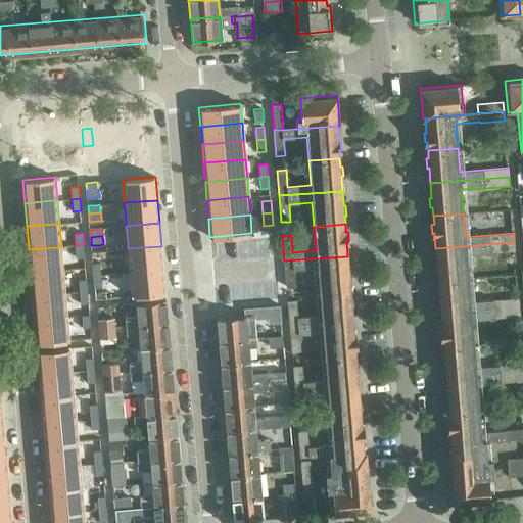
[(437,273),(438,281),(468,279),(467,254),(490,253),(515,251),(514,242),(435,248),(436,263),(434,263),(435,273),(437,273)]
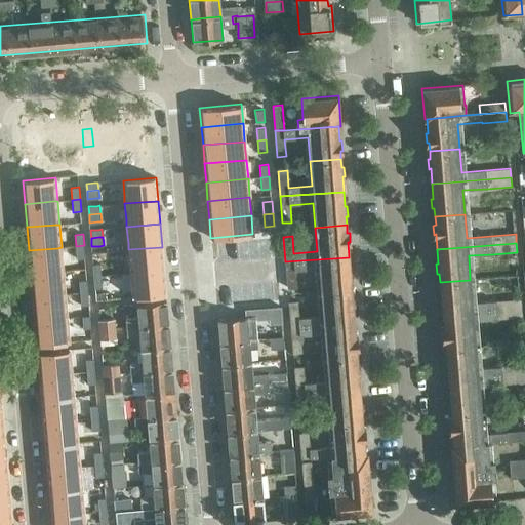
[(84,245),(76,246),(77,258),(85,257),(84,245)]
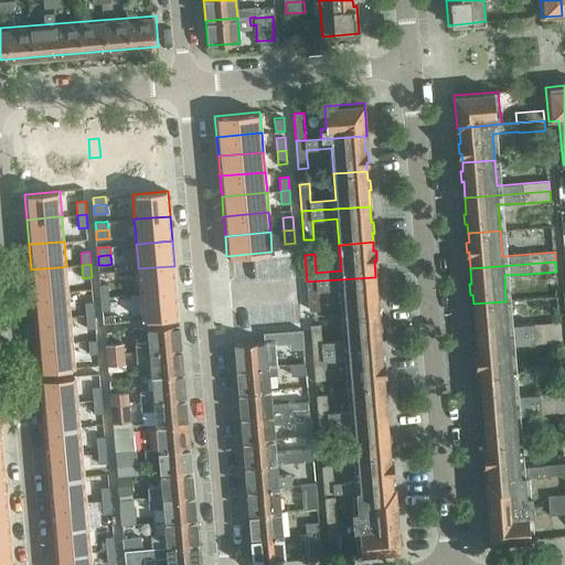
[(62,267),(31,269),(33,295),(64,291),(68,291),(66,266),(62,267)]
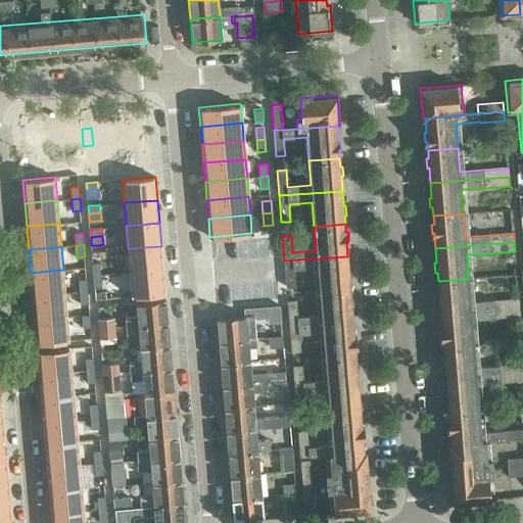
[(161,246),(128,248),(129,260),(130,273),(163,270),(161,257),(161,246)]
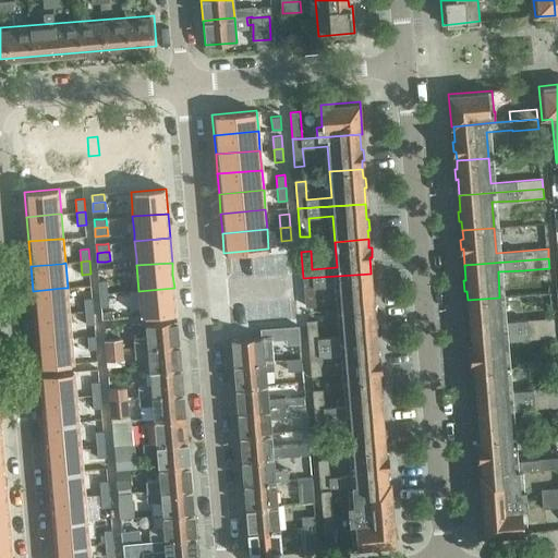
[(339,284),(341,310),(374,307),(374,300),(375,299),(375,289),(372,289),(371,274),(303,278),(305,305),(315,304),(314,287),(339,284)]
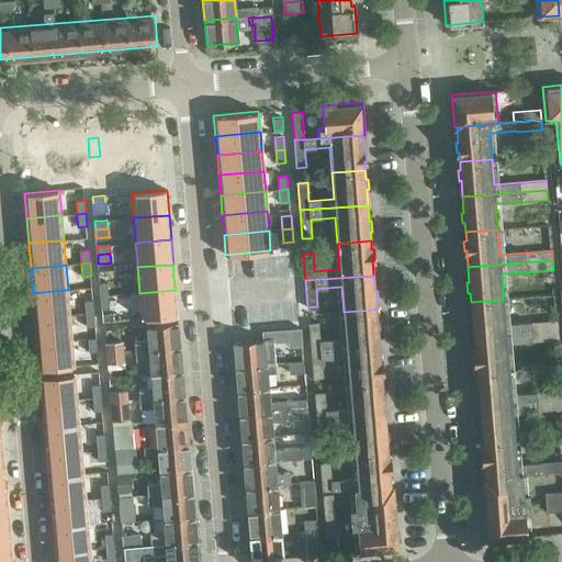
[(109,282),(100,283),(101,296),(110,295),(109,282)]
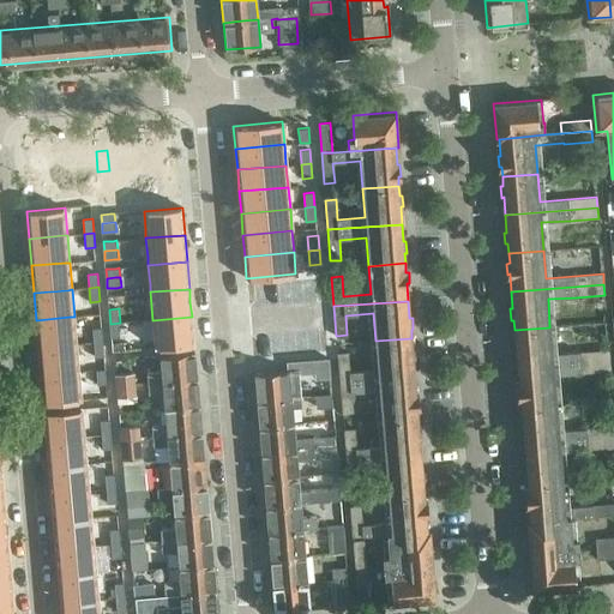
[(70,317),(36,320),(38,348),(72,344),(77,344),(74,317),(70,317)]
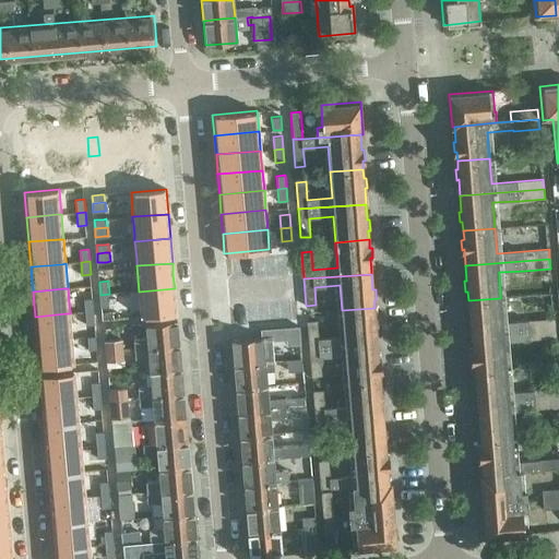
[(175,288),(139,292),(140,304),(141,317),(177,313),(175,288)]
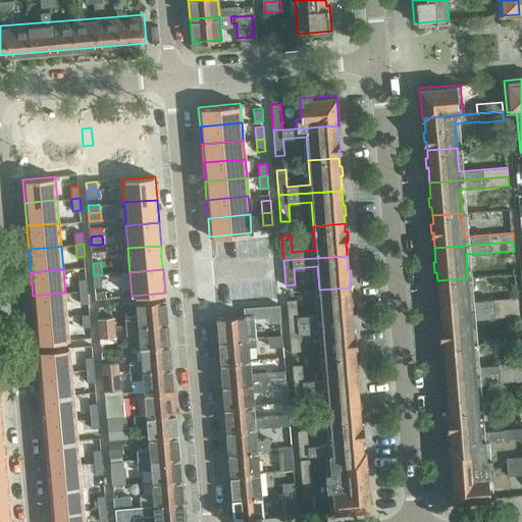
[(102,274),(94,275),(95,286),(103,286),(102,274)]
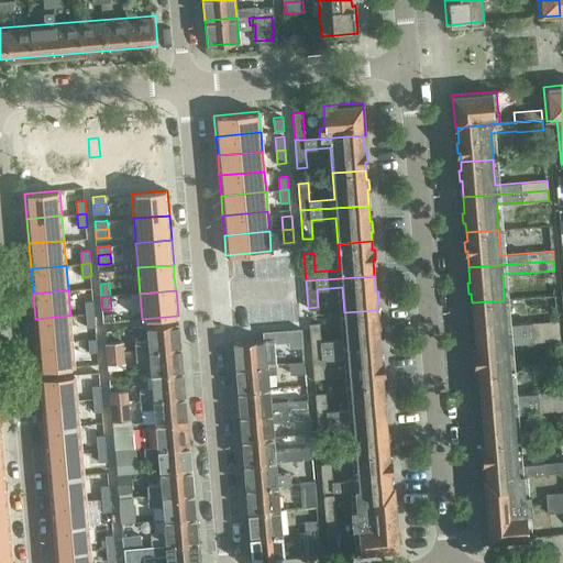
[(473,322),(475,338),(560,331),(559,321),(532,322),(532,323),(506,326),(504,300),(472,302),(473,311),(470,311),(471,322),(473,322)]
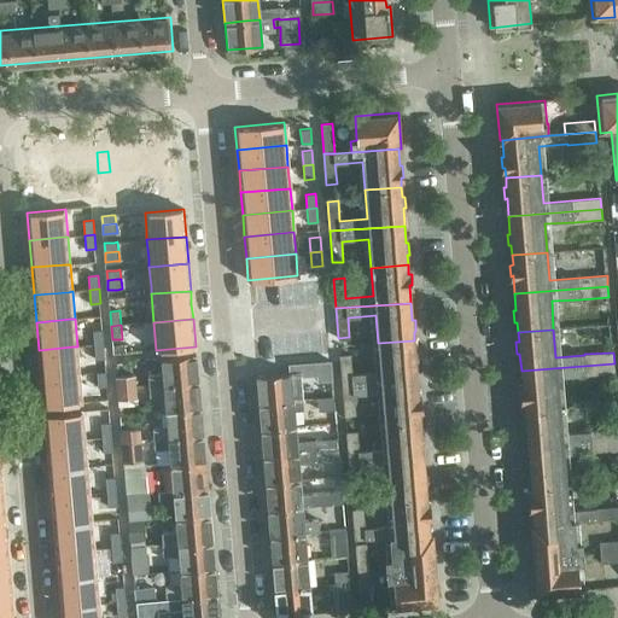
[(103,331),(93,331),(94,345),(104,344),(103,331)]
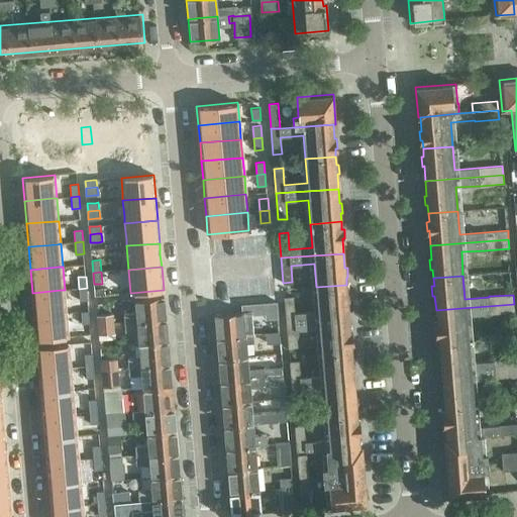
[(284,297),(286,322),(349,317),(348,303),(349,303),(349,293),(347,293),(346,285),(316,287),(317,311),(294,313),(293,296),(284,297)]
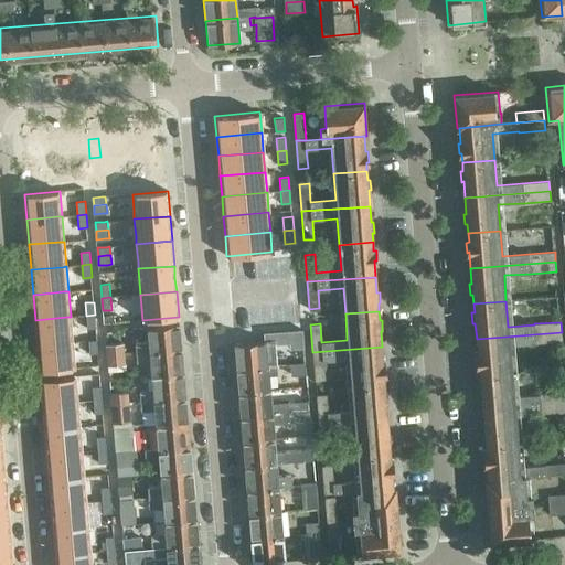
[(95,315),(86,316),(87,329),(96,328),(95,315)]
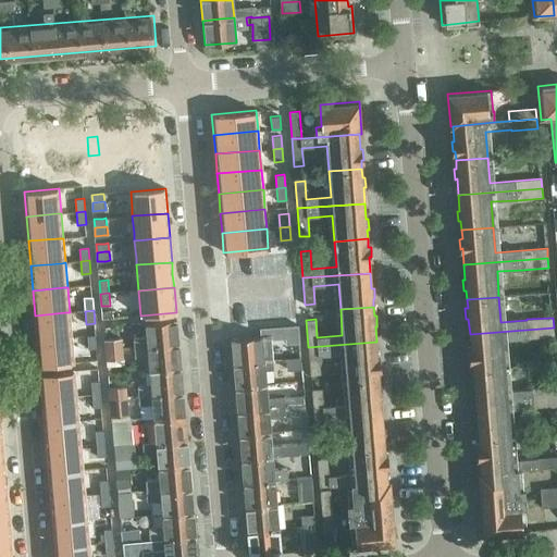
[(65,312),(35,316),(37,341),(67,337),(72,337),(70,312),(65,312)]
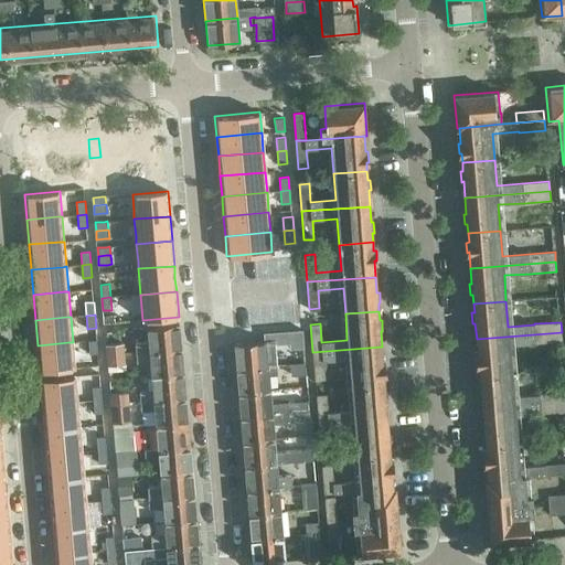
[(136,342),(137,353),(182,349),(180,324),(148,327),(149,341),(136,342)]
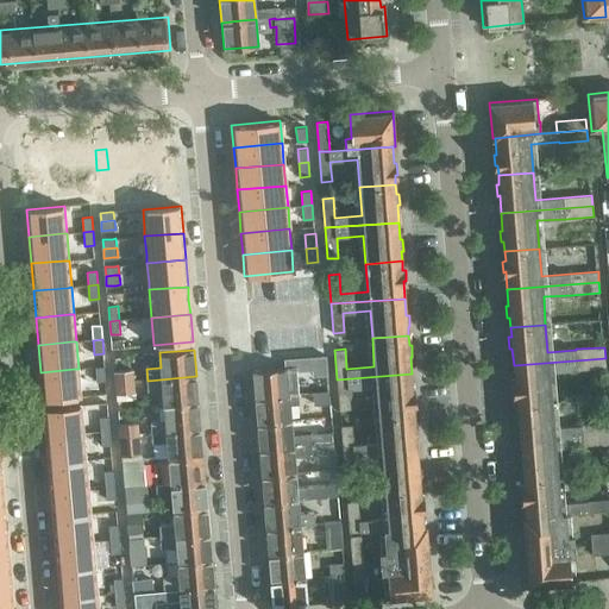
[(315,370),(315,376),(327,375),(325,356),(305,357),(305,371),(315,370)]
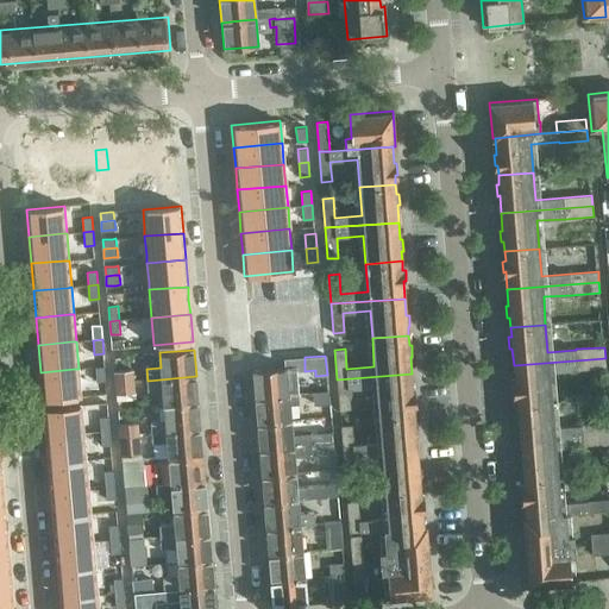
[(516,394),(516,403),(552,400),(550,372),(577,370),(577,371),(606,369),(606,358),(514,365),(515,382),(513,382),(513,394),(516,394)]
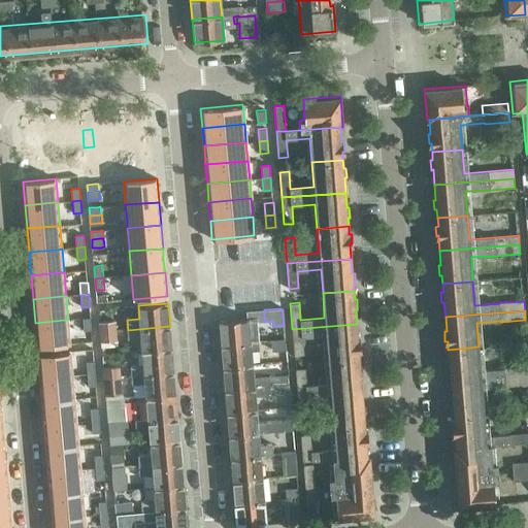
[(91,318),(83,319),(84,330),(92,329),(91,318)]
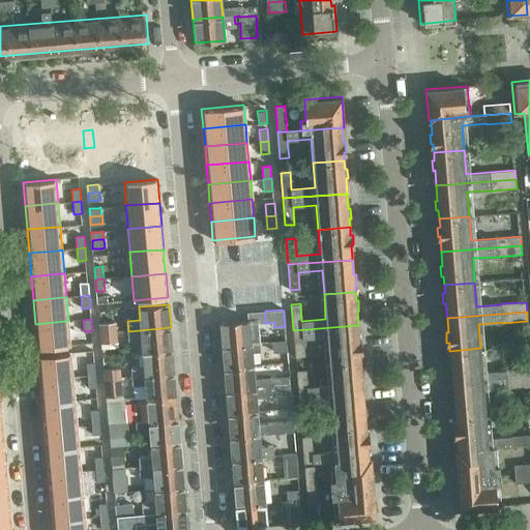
[(219,322),(222,346),(251,343),(248,320),(219,322)]
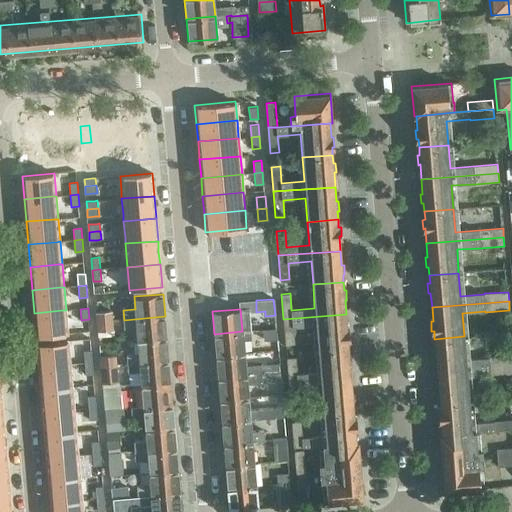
[(62,310),(34,313),(36,336),(64,334),(68,333),(66,310),(62,310)]
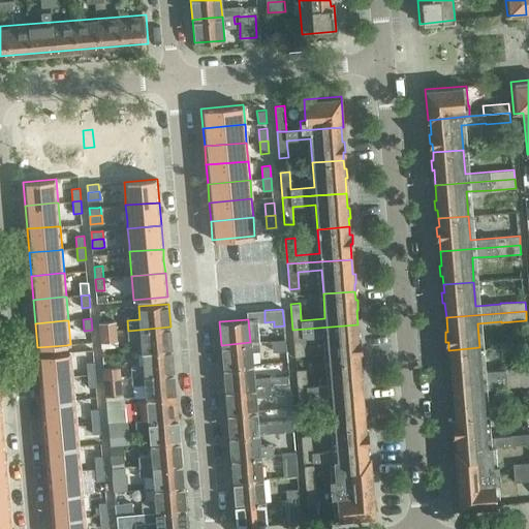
[(99,322),(100,333),(117,332),(116,320),(99,322)]
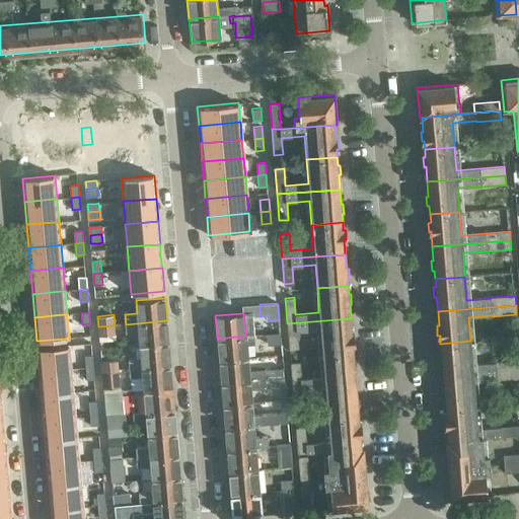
[(320,329),(322,353),(353,351),(353,344),(355,343),(354,334),(352,334),(351,318),(287,323),(289,349),(298,349),(297,331),(320,329)]
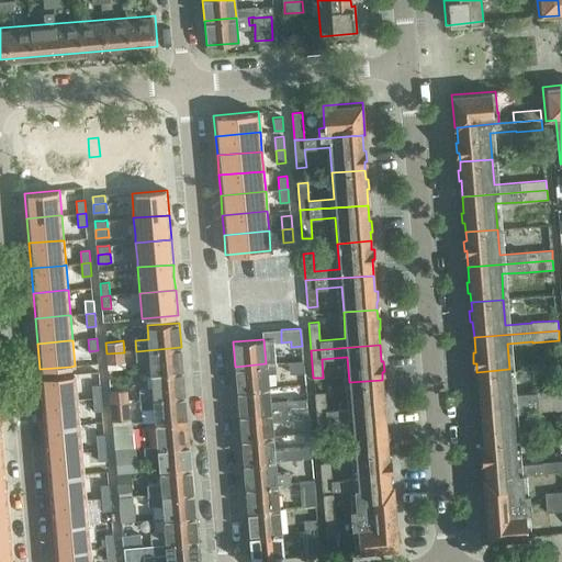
[(150,358),(152,373),(182,371),(181,347),(136,351),(137,360),(150,358)]
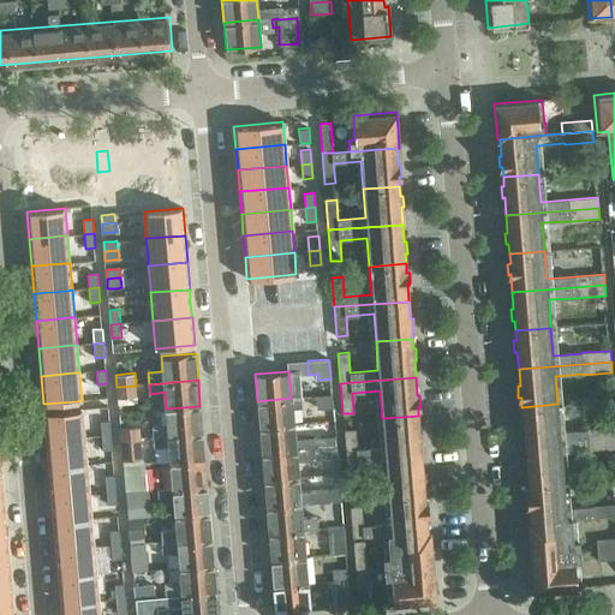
[(136,386),(117,387),(118,396),(137,395),(136,386)]
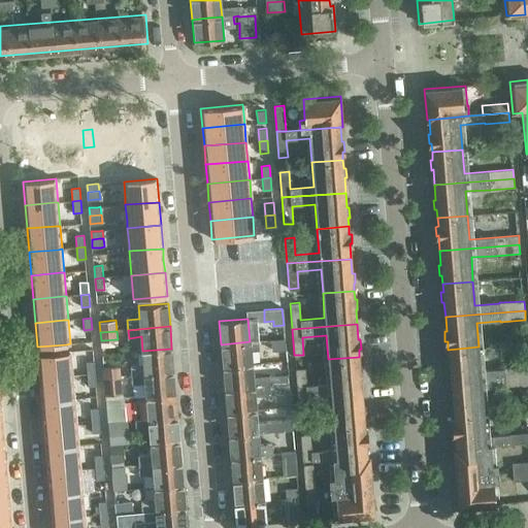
[(72,357),(97,354),(95,339),(70,341),(72,357)]
